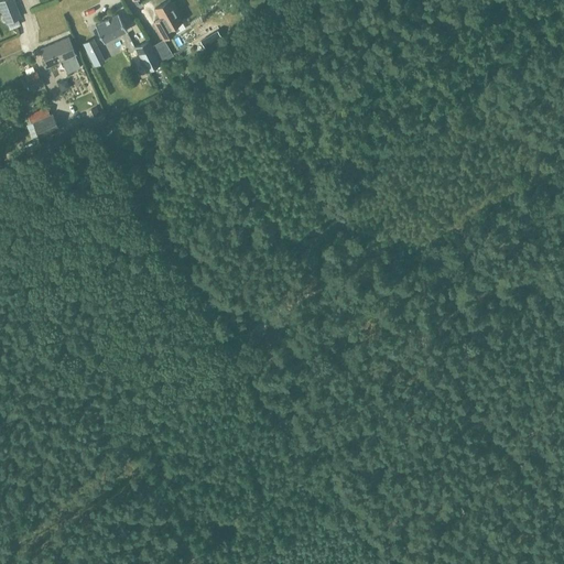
[(13,0),(2,0),(0,1),(0,8),(6,23),(8,23),(18,19),(21,18),(13,0)]
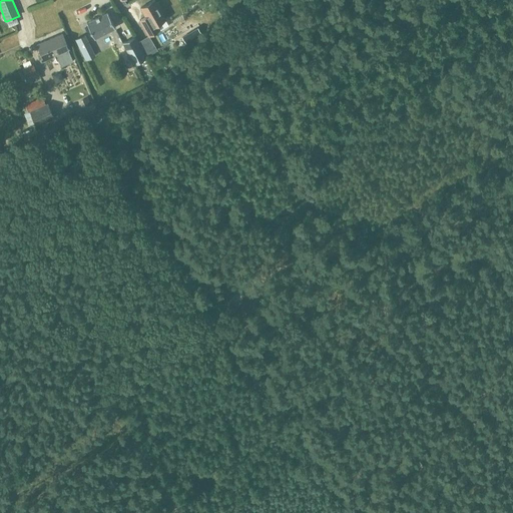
[(154,0),(141,8),(148,20),(142,24),(149,36),(159,30),(157,25),(166,20),(161,11),(163,10),(158,2),(156,3),(154,0)]
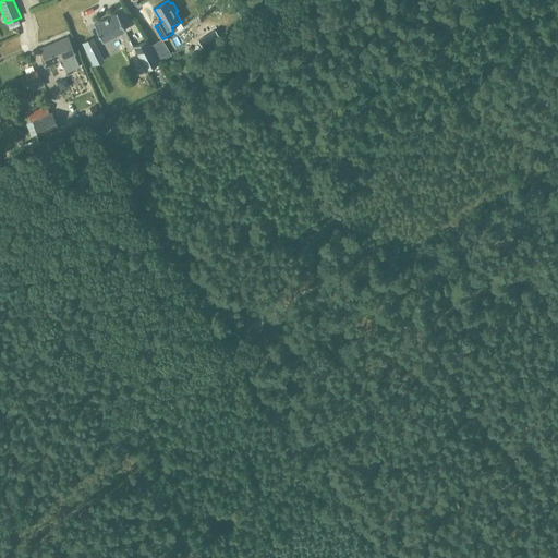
[(96,25),(95,25),(105,43),(105,41),(126,31),(118,13),(117,14),(96,25)]
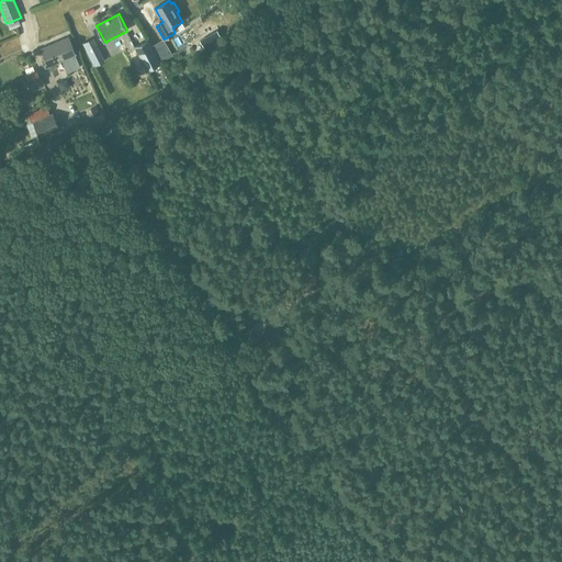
[(217,30),(200,40),(204,48),(223,38),(217,30)]
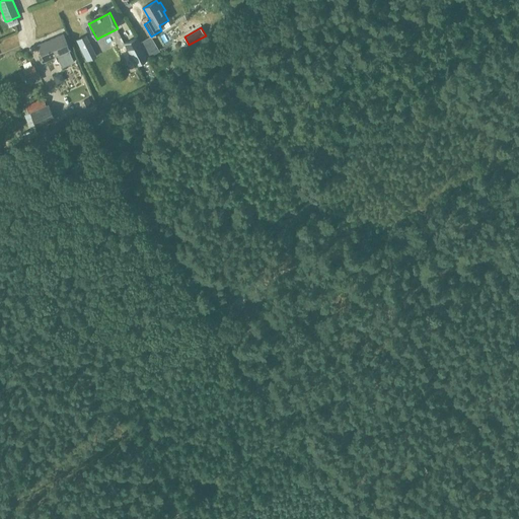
[(74,62),(69,51),(71,51),(65,34),(39,46),(42,54),(40,56),(42,62),(56,57),(57,60),(59,59),(62,67),(74,62)]
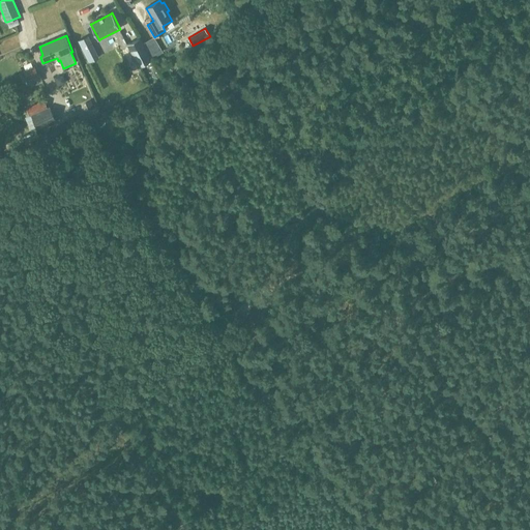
[(83,51),(91,47),(86,36),(79,40),(83,51)]
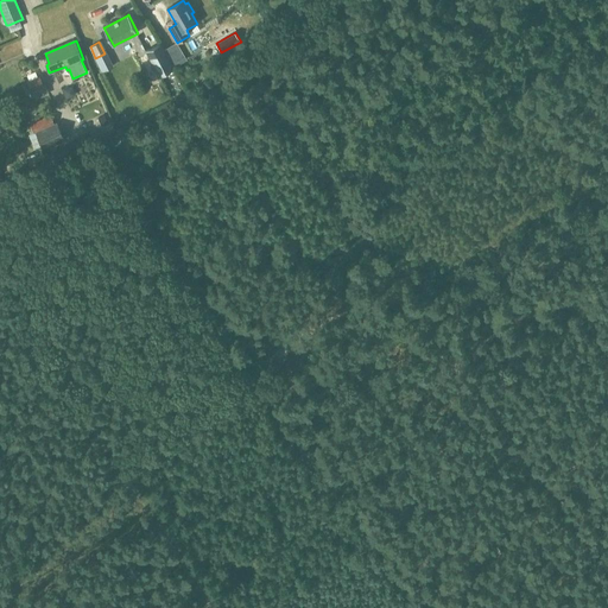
[(162,44),(147,51),(160,76),(175,69),(162,44)]
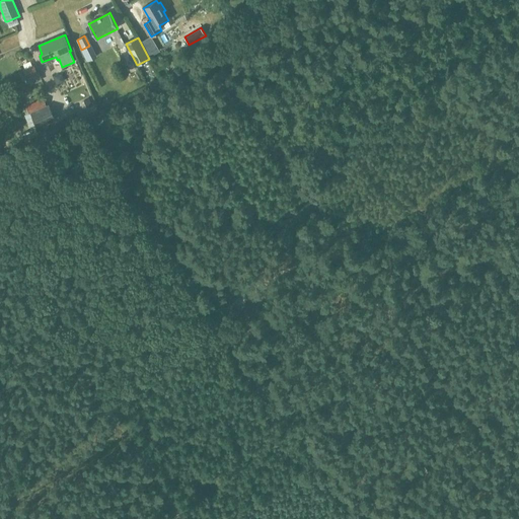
[(33,65),(23,69),(26,78),(38,73),(33,65)]
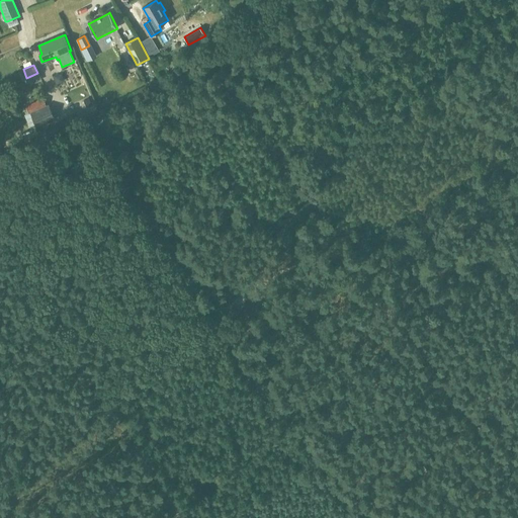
[(89,97),(83,100),(86,106),(92,103),(89,97)]
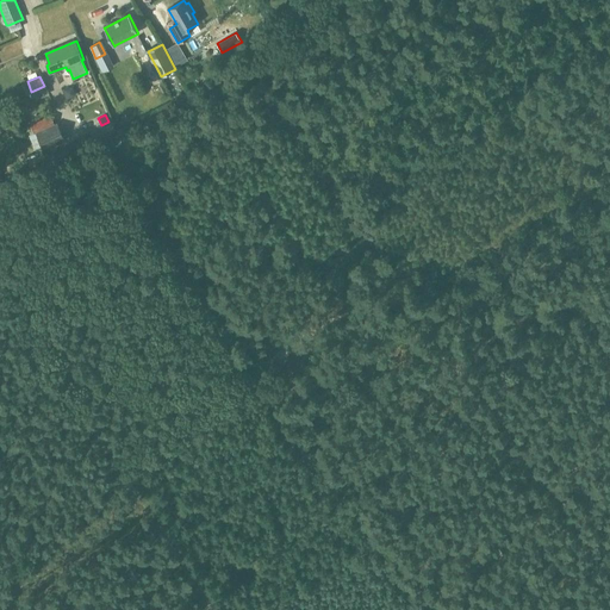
[(42,148),(43,150),(66,141),(57,123),(55,124),(50,116),(31,124),(31,125),(27,128),(31,134),(29,135),(36,151),(42,148)]
